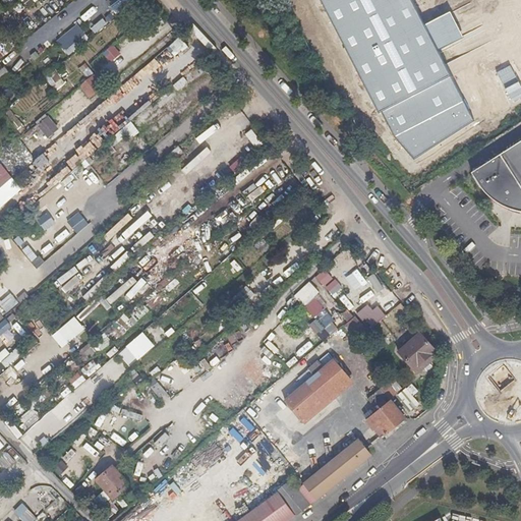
[(133,0),(120,0),(111,7),(116,15),(135,2),(133,0)]
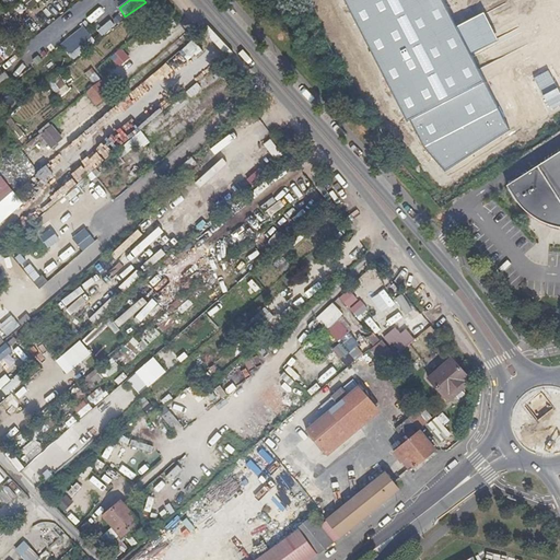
[(447,168),(509,131),(473,57),(501,42),(487,11),(459,26),(444,0),(346,0),(408,121),(410,120),(423,147),(447,168)]
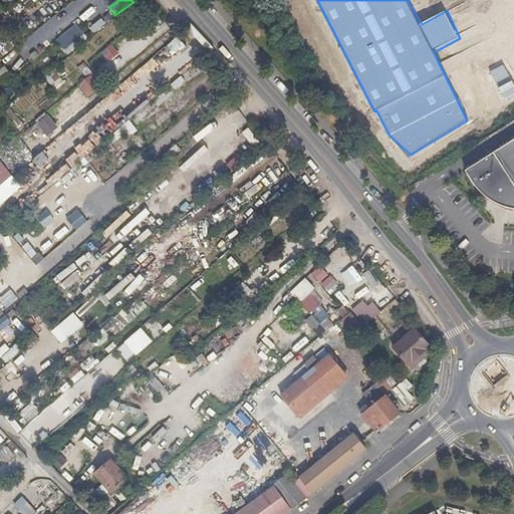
[(107,37),(119,27),(114,21),(102,31),(107,37)]
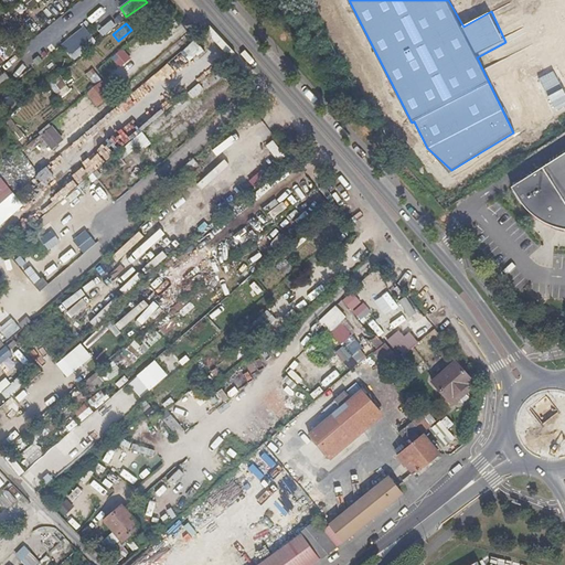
[(48,50),(61,41),(52,27),(39,36),(48,50)]
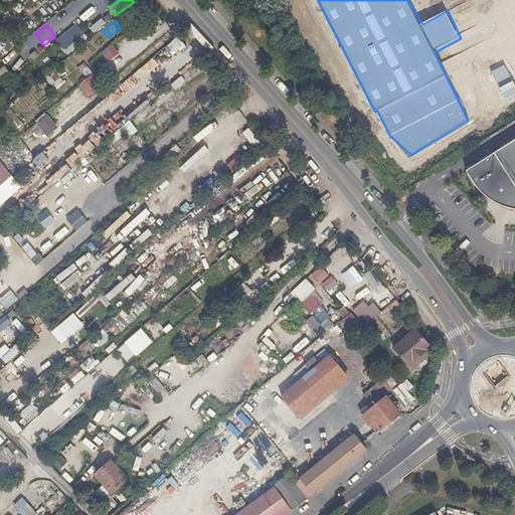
[(68,32),(74,39),(81,33),(76,26),(68,32)]
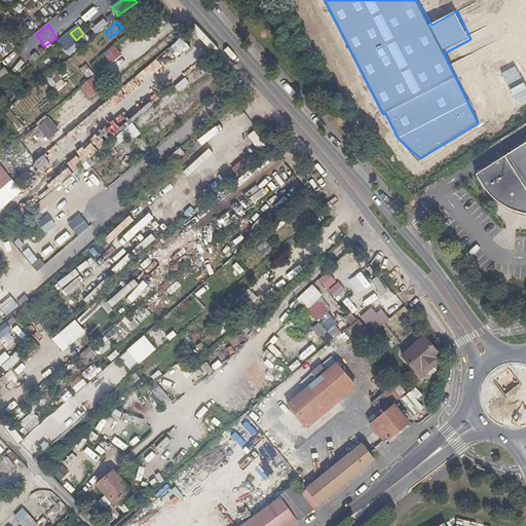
[(68,33),(58,42),(71,55),(80,46),(68,33)]
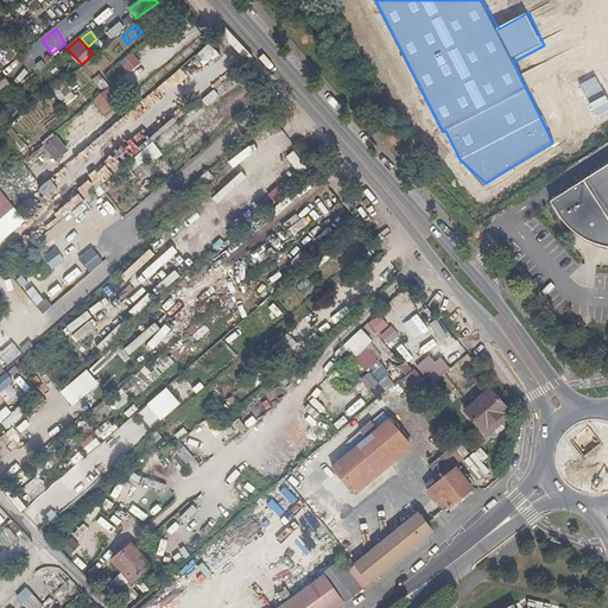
[(128,75),(141,63),(132,52),(107,75),(112,81),(124,70),(128,75)]
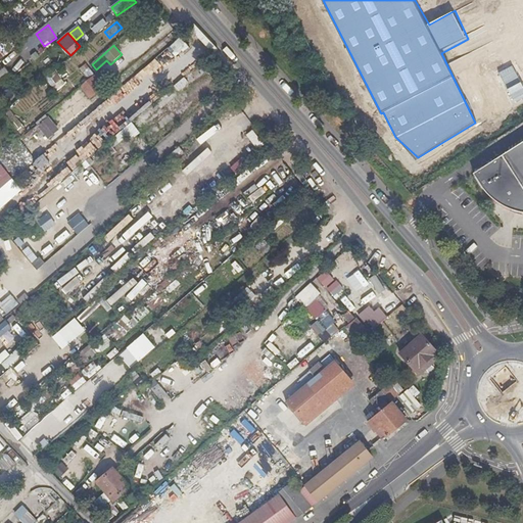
[(121,74),(130,65),(122,55),(111,63),(121,74)]
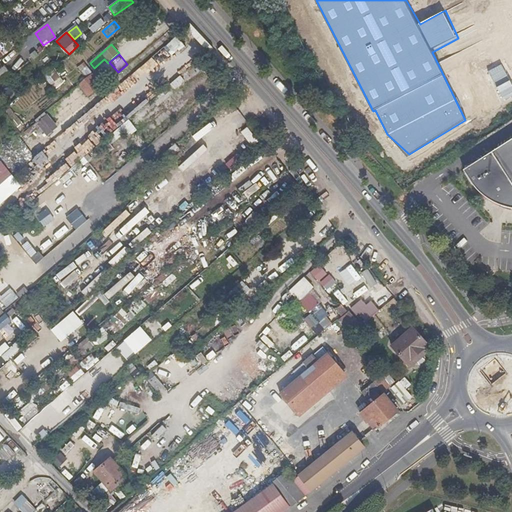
[(10,59),(5,63),(15,75),(20,71),(10,59)]
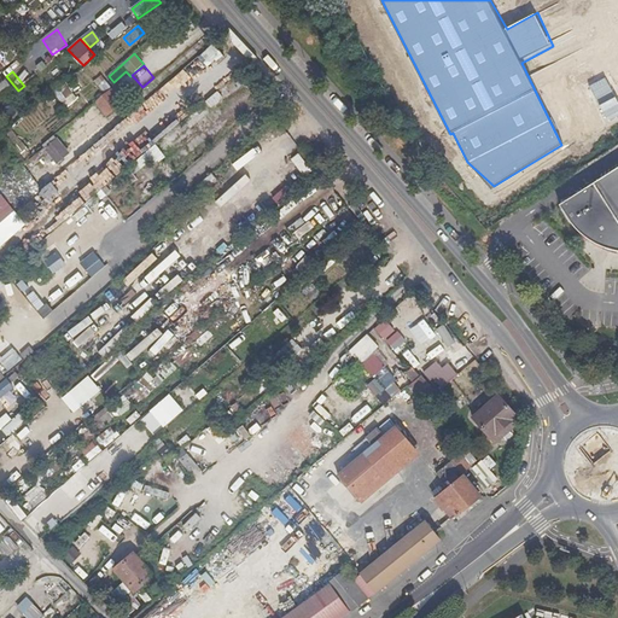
[(100,76),(94,83),(104,92),(110,85),(100,76)]
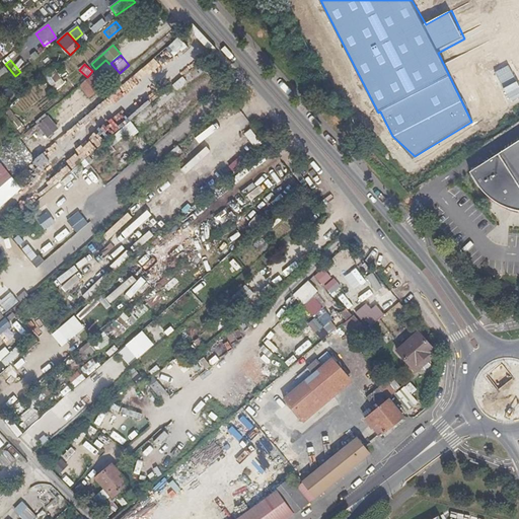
[(6,67),(0,70),(0,77),(1,80),(10,74),(6,67)]
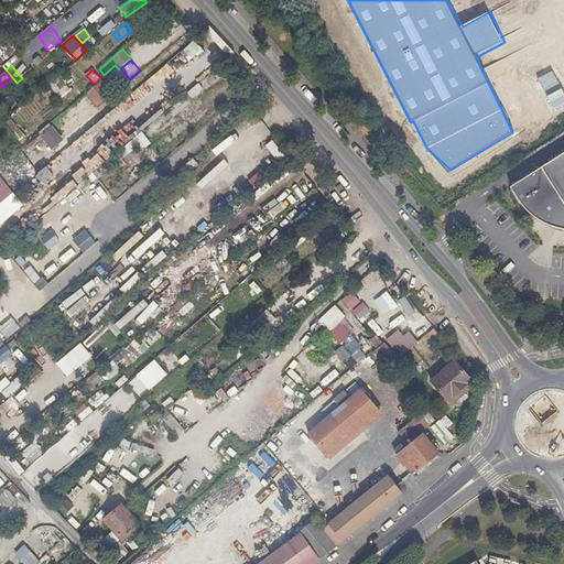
[(61,77),(50,86),(62,99),(73,90),(61,77)]
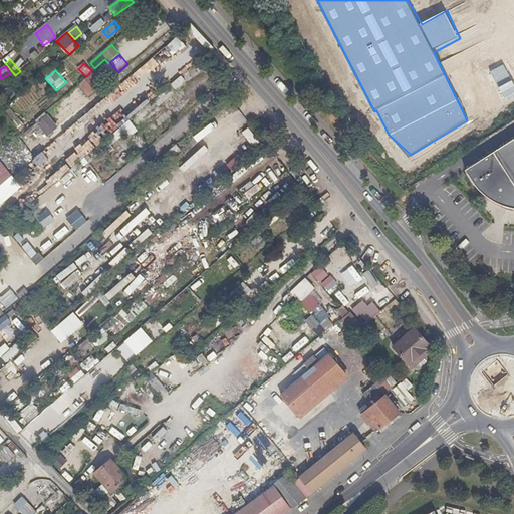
[(95,72),(79,85),(90,97),(105,84),(95,72)]
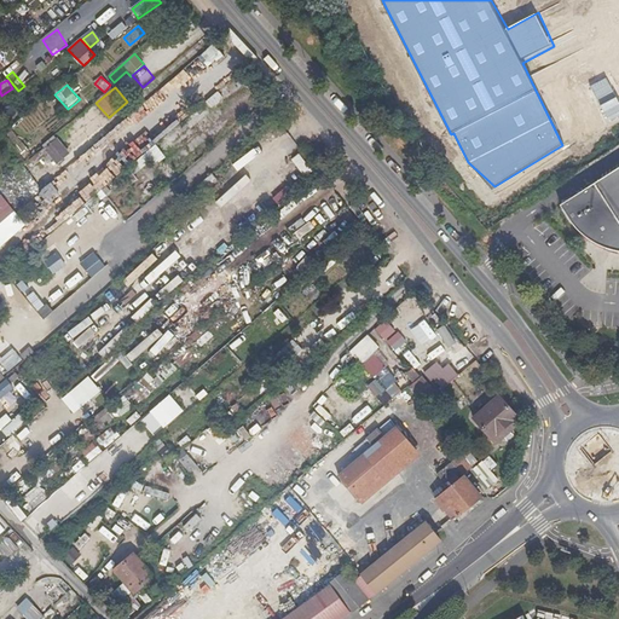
[(152,161),(157,166),(196,131),(185,119),(137,163),(143,169),(152,161)]
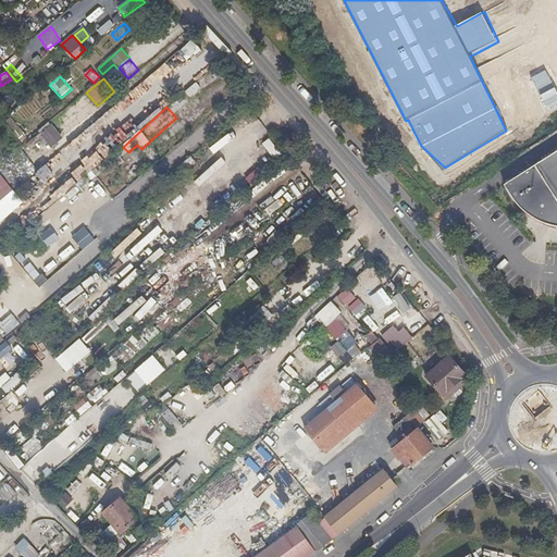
[(52,149),(64,140),(53,124),(40,133),(52,149)]
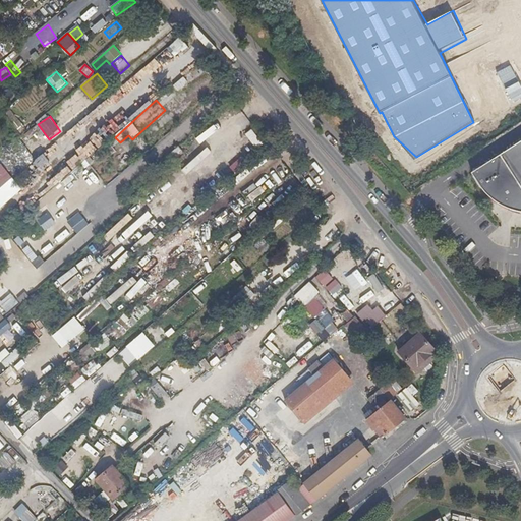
[(254,129),(247,133),(255,150),(263,146),(254,129)]
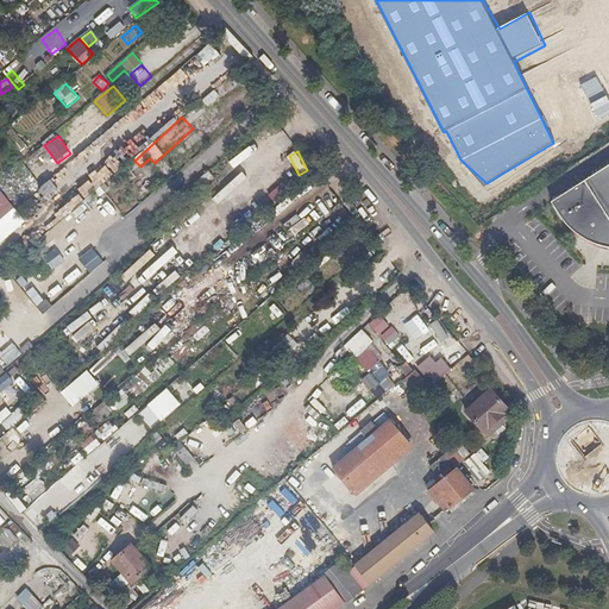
[(248,176),(253,181),(271,162),(265,156),(248,176)]
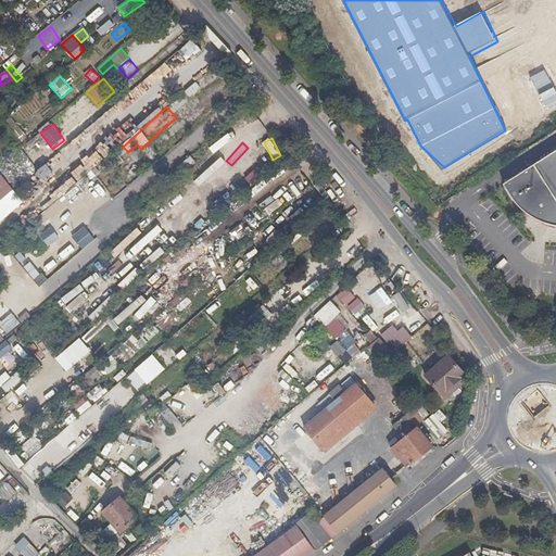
[(555,151),(534,165),(555,200),(555,151)]
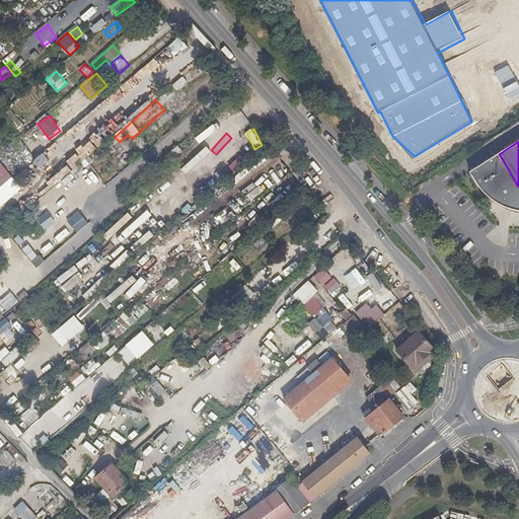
[(518,187),(499,154),(469,172),(483,193),(492,200),(501,205),(513,210),(518,211),(518,187)]
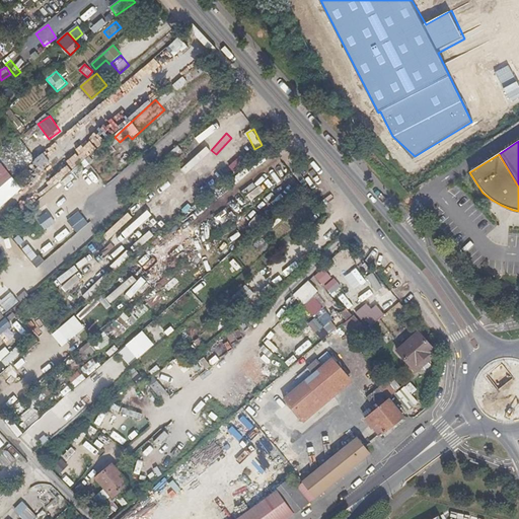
[(237,173),(245,160),(238,156),(230,168),(237,173)]
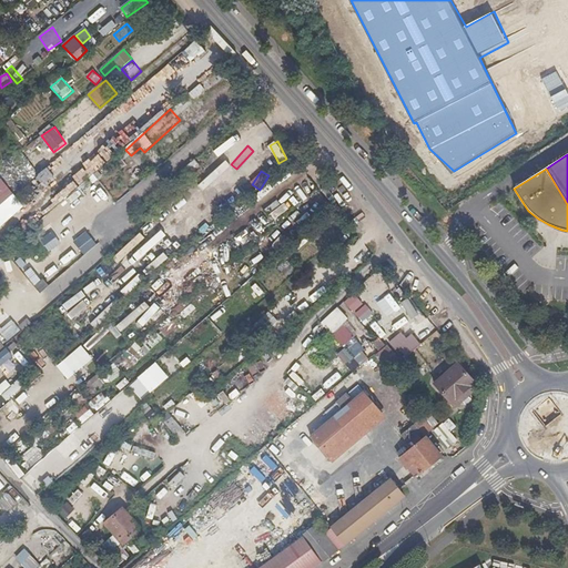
[(110,193),(102,196),(108,209),(115,205),(110,193)]
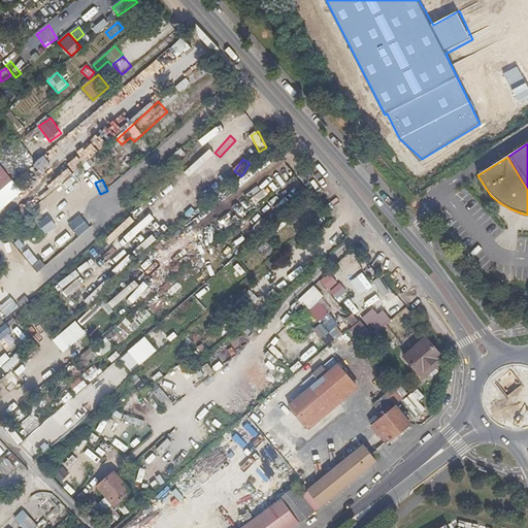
[(140,213),(153,227),(178,202),(167,190),(140,213)]
